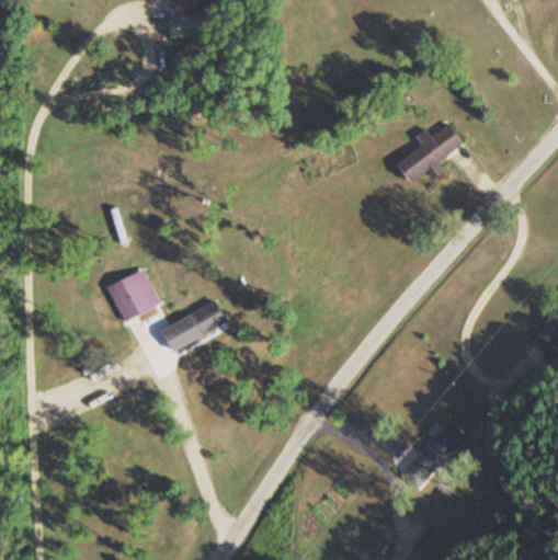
[(168,15),(168,38),(198,38),(198,15),(168,15)]
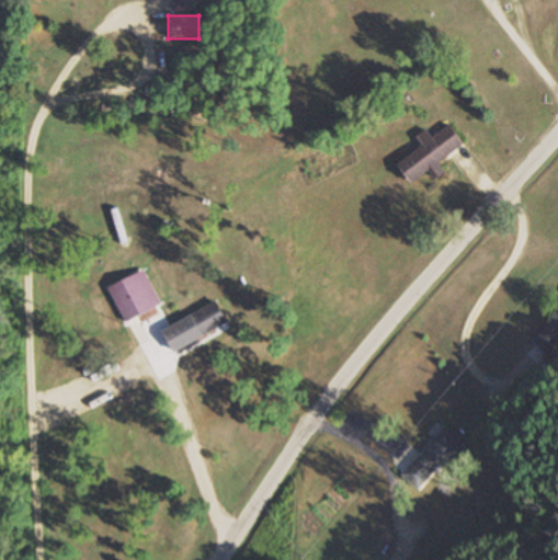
[(396,163),(410,182),(429,170),(434,178),(442,171),(436,162),(463,144),(448,125),(431,137),(425,128),(414,136),(421,146),(396,163)]
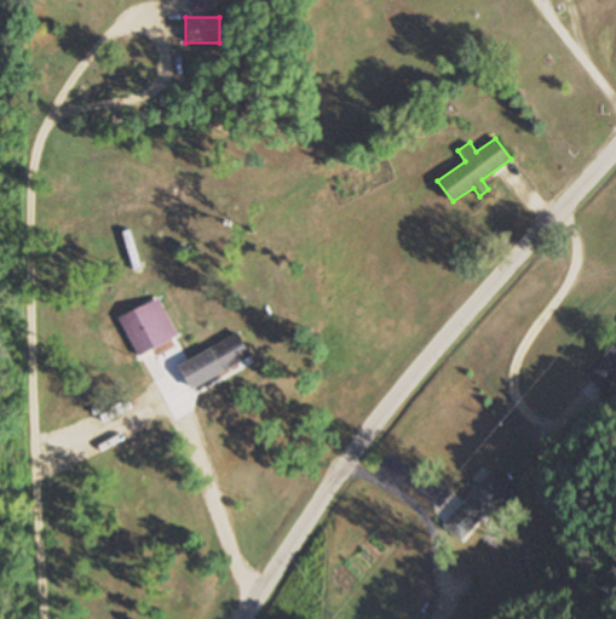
[(137,355),(176,336),(156,297),(117,316),(137,355)]
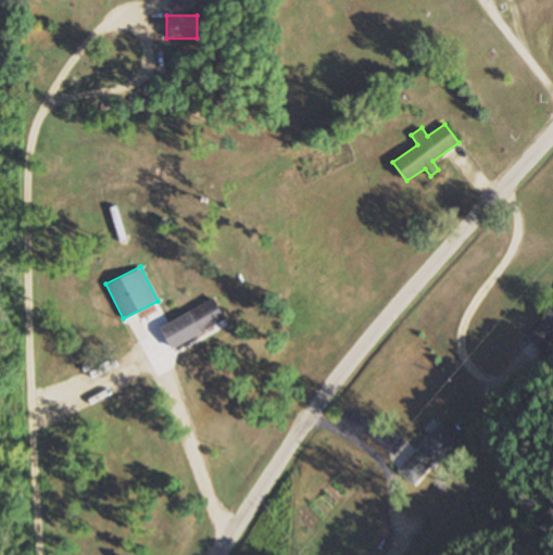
[(186,311),(198,332),(224,318),(212,297),(186,311)]
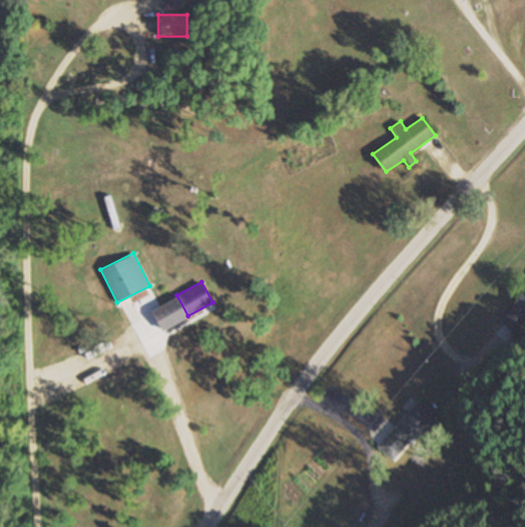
[(524,323),(524,290),(498,317),(516,333),(524,323)]
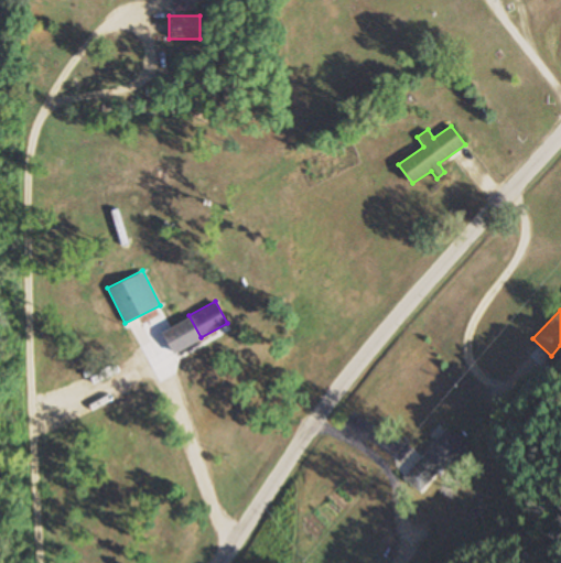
[(419,491),(465,446),(446,429),(401,473),(419,491)]
